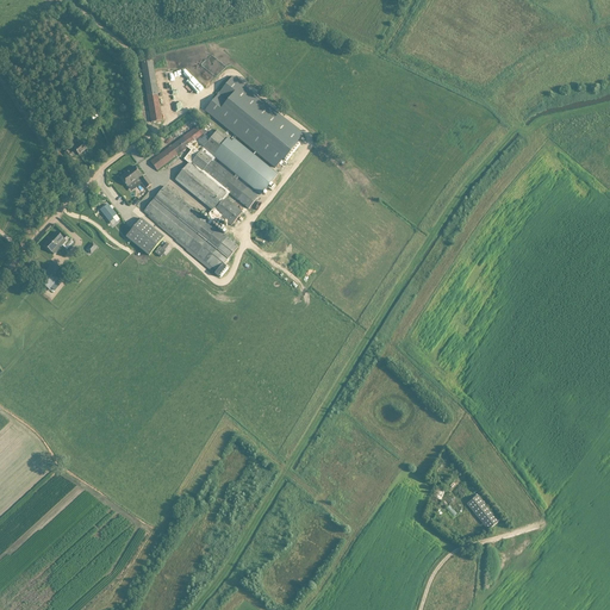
[(151,123),(162,120),(153,61),(142,62),(151,123)]
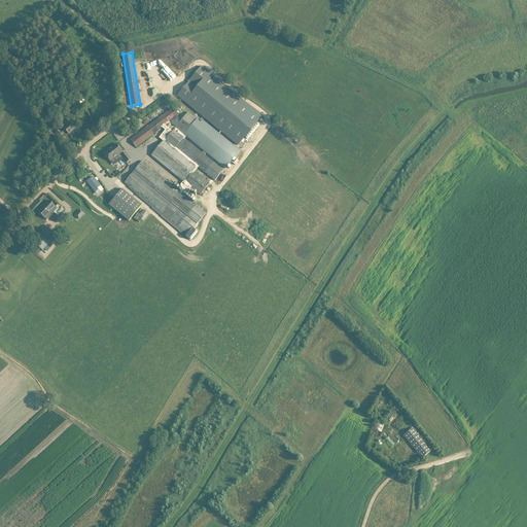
[(196,73),(177,96),(238,145),(245,137),(247,140),(259,125),(257,123),(261,116),(203,68),(201,66),(196,73)]
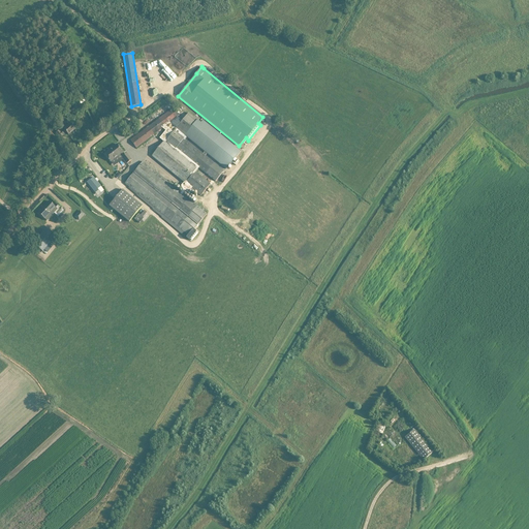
[(68,111),(71,115),(81,106),(78,103),(68,111)]
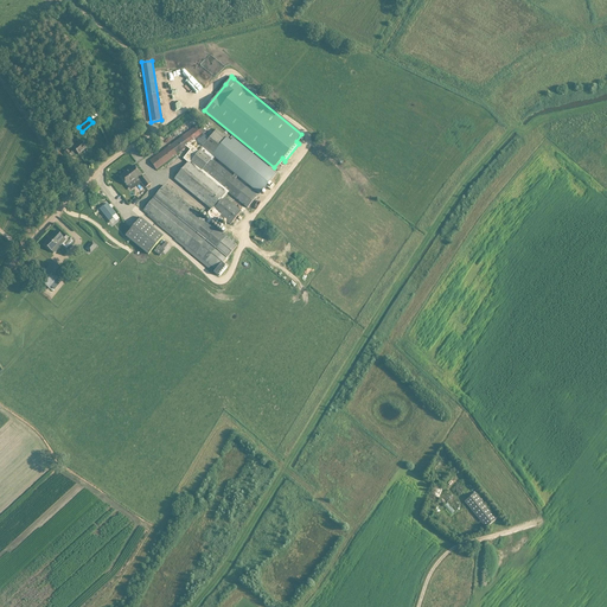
[(210,218),(206,222),(164,186),(144,210),(148,215),(147,216),(158,224),(157,224),(176,240),(174,241),(186,249),(185,250),(218,276),(218,275),(219,276),(228,268),(223,263),(237,246),(210,224),(215,217),(217,219),(219,216),(228,223),(230,225),(241,212),(242,211),(224,197),(229,192),(247,209),(256,197),(257,196),(236,178),(237,177),(260,195),(266,186),(270,190),(274,185),(270,181),(276,174),(232,139),(225,148),(221,145),(227,138),(217,129),(209,139),(203,134),(205,133),(203,129),(199,125),(197,126),(149,161),(157,170),(185,148),(186,147),(190,149),(190,151),(183,159),(187,164),(174,179),(178,181),(211,209),(208,213),(210,218)]
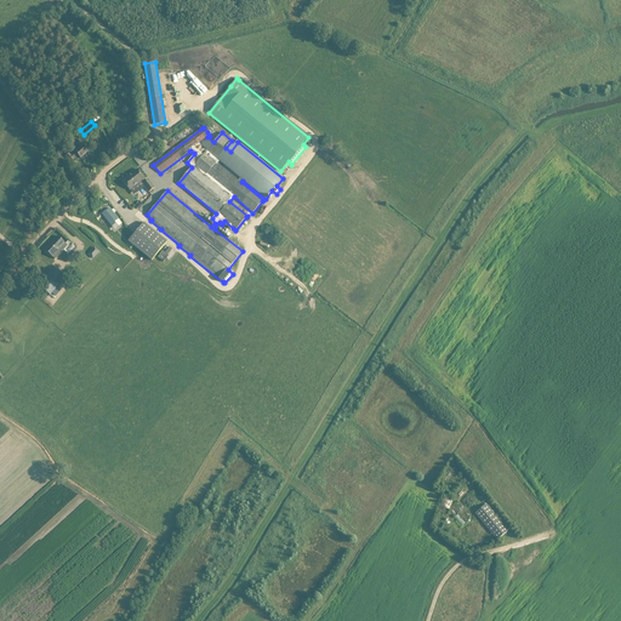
[(57,135),(52,140),(58,144),(63,140),(57,135)]
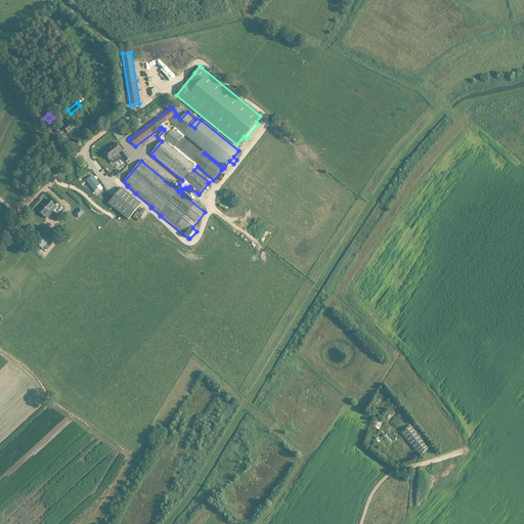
[(70,123),(66,126),(63,128),(60,131),(58,129),(55,132),(59,137),(62,134),(66,131),(69,133),(75,128),(70,123)]
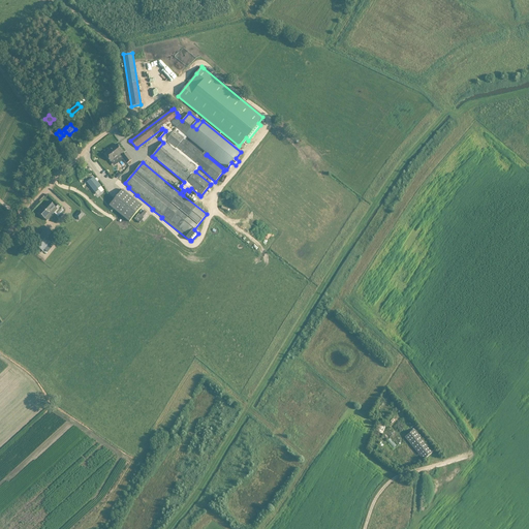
[(104,154),(107,158),(111,162),(115,159),(123,153),(117,145),(112,149),(110,150),(110,151),(104,154)]
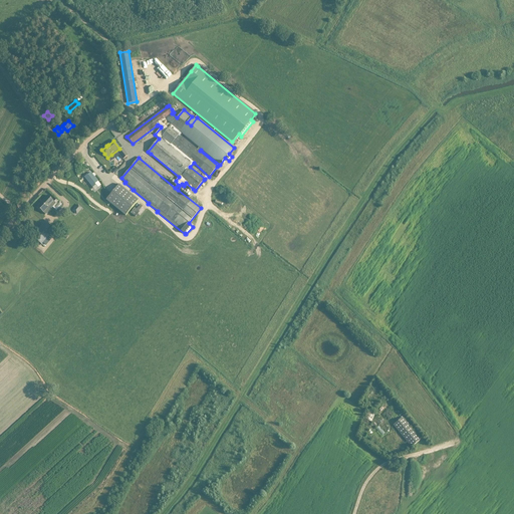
[(127,156),(123,149),(118,153),(123,159),(127,156)]
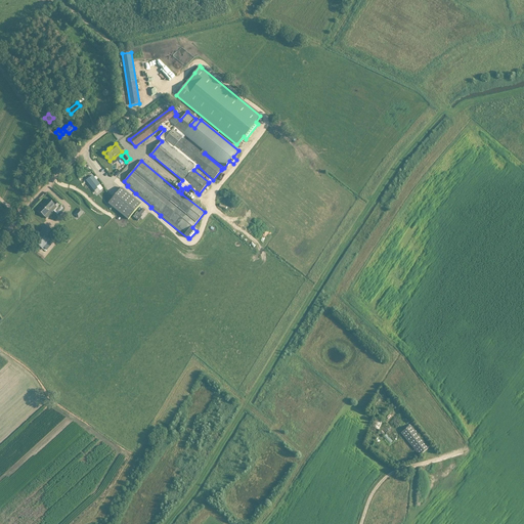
[(89,178),(86,180),(94,191),(97,189),(96,187),(100,185),(93,176),(89,178)]
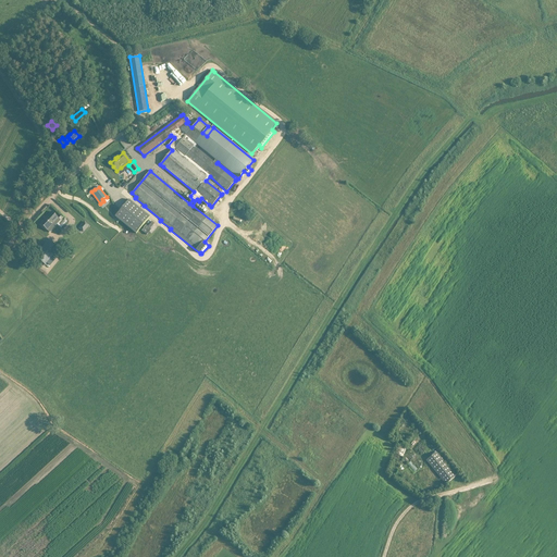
[(136,234),(150,217),(128,199),(115,217),(136,234)]
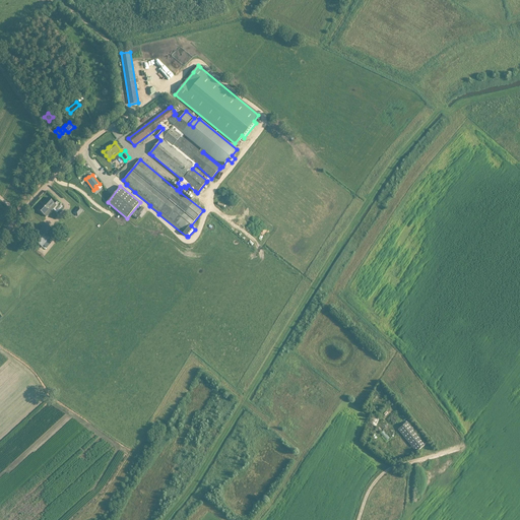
[(48,198),(38,209),(44,215),(46,217),(53,210),(57,213),(63,207),(57,202),(55,204),(48,198)]
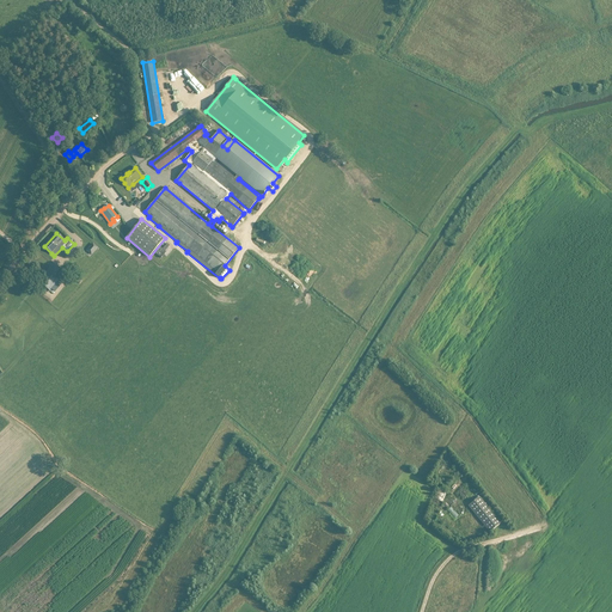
[(93,244),(87,251),(91,255),(97,249),(93,244)]
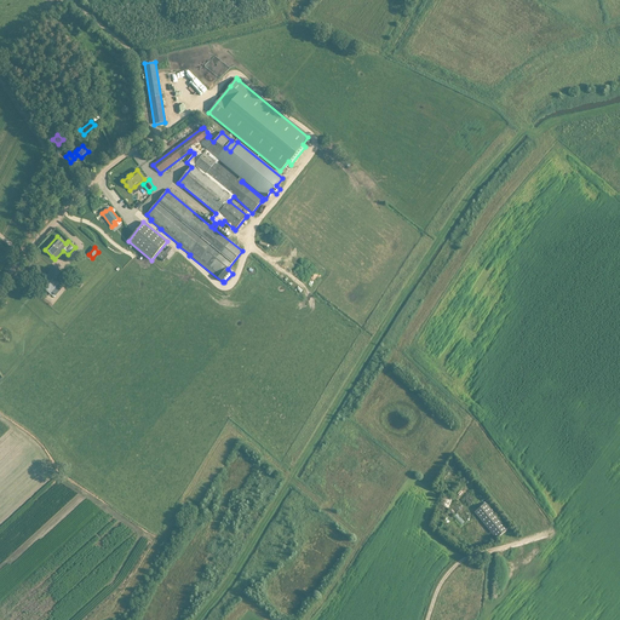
[(55,268),(39,286),(50,296),(65,276),(55,268)]
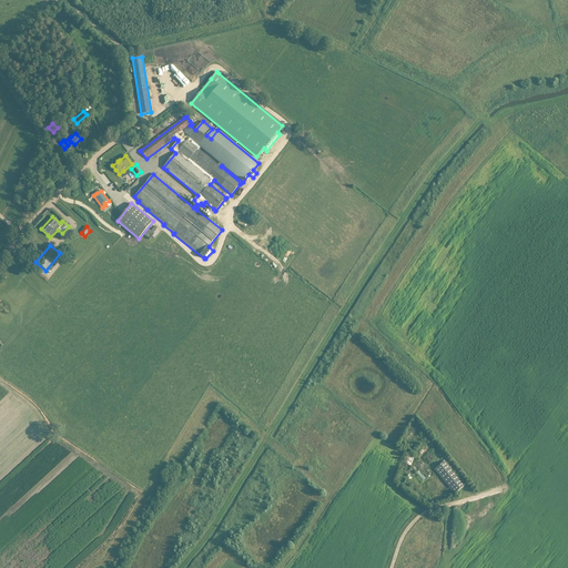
[(417,423),(404,442),(406,443),(419,425),(417,423)]
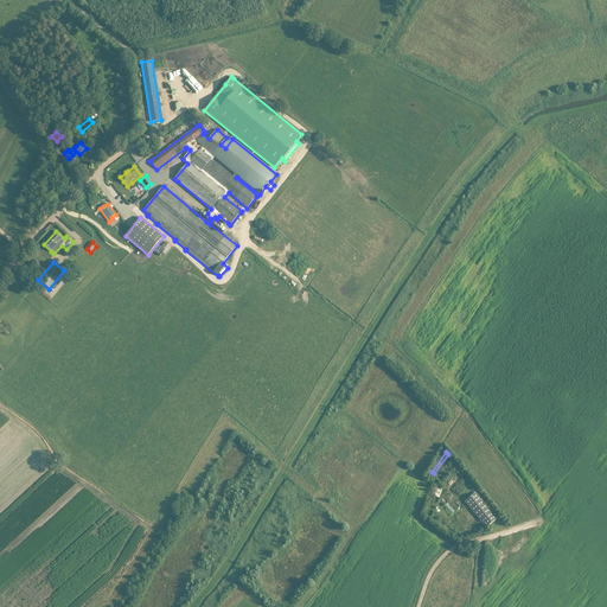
[(475,493),(465,502),(465,503),(468,508),(484,526),(486,529),(497,519),(475,493)]
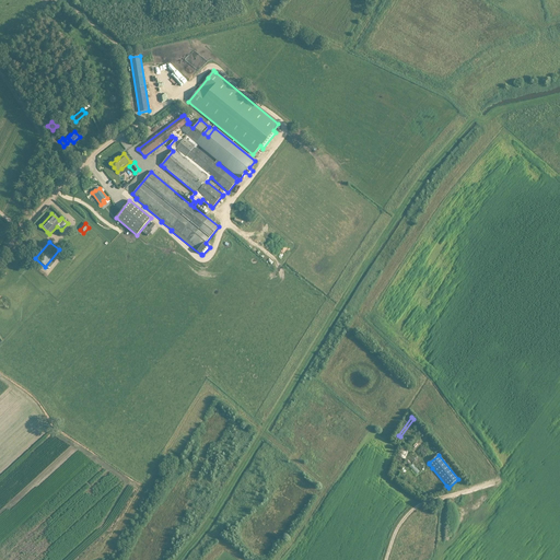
[(417,476),(421,474),(416,465),(411,467),(417,476)]
